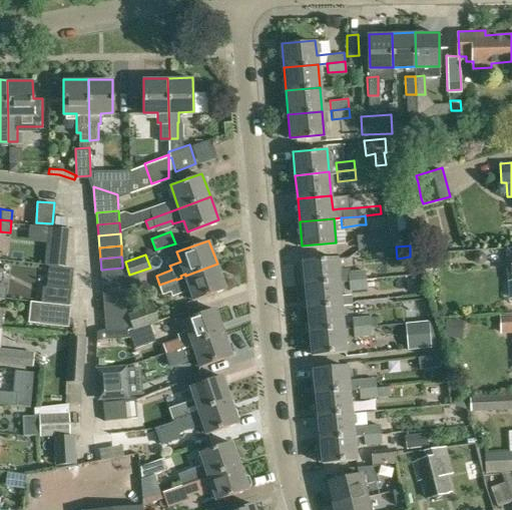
[(338,280),(366,278),(374,277),(373,273),(371,273),(365,274),(365,269),(349,270),(348,267),(337,268),(336,257),(302,260),(304,284),(338,280)]
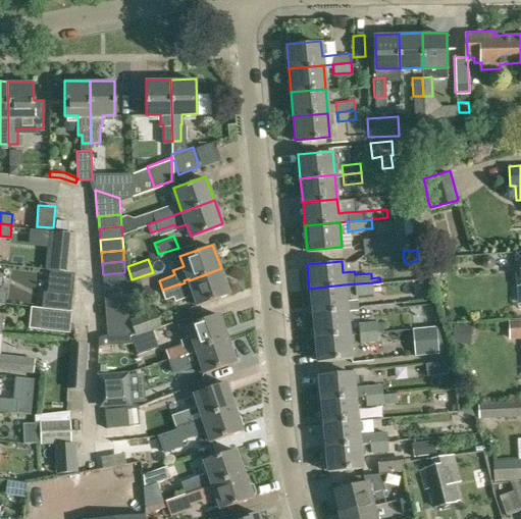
[(229,292),(221,268),(189,280),(189,278),(184,280),(185,282),(179,284),(179,283),(162,290),(163,291),(165,297),(172,294),(174,299),(193,293),(197,304),(229,292)]
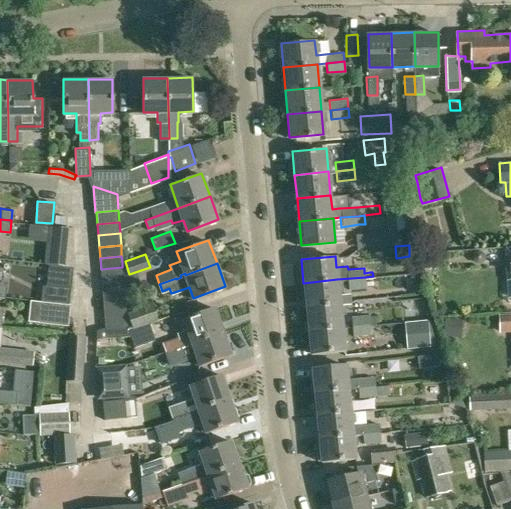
[(122,267),(101,269),(102,281),(123,279),(122,267)]
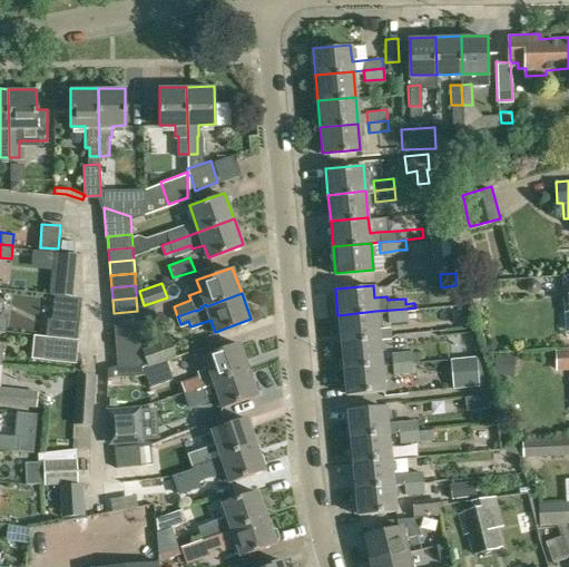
[(457,316),(457,308),(431,306),(430,318),(444,318),(444,333),(479,334),(479,318),(457,316)]
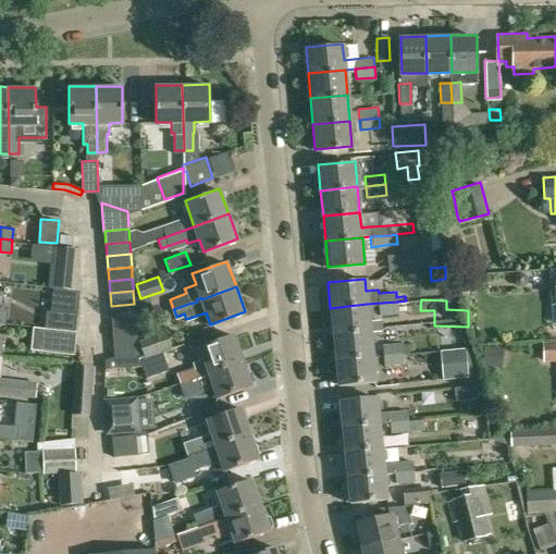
[(378,304),(379,314),(397,312),(396,302),(378,304)]
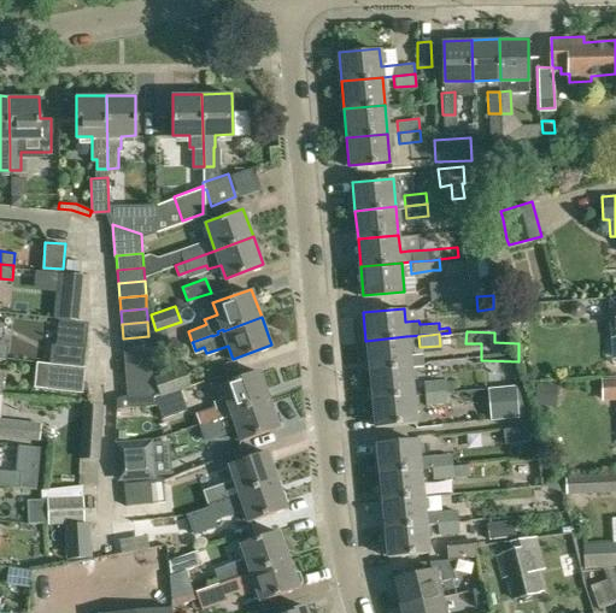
[(148,336),(123,339),(123,352),(150,349),(148,336)]
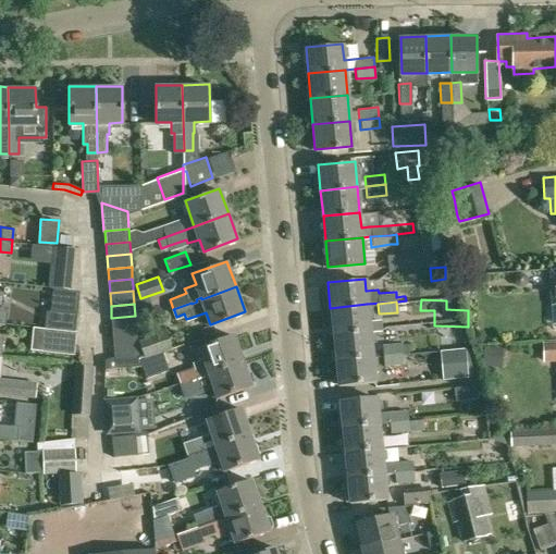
[(369,330),(369,331),(381,330),(380,318),(368,319),(367,309),(367,304),(330,308),(333,333),(369,330)]
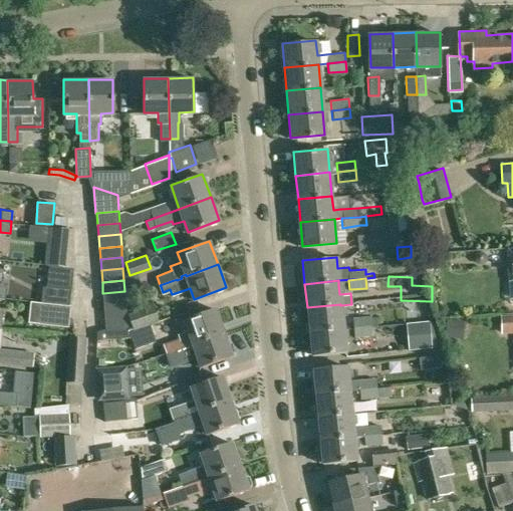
[(43,286),(41,301),(68,304),(70,288),(47,286),(43,286)]
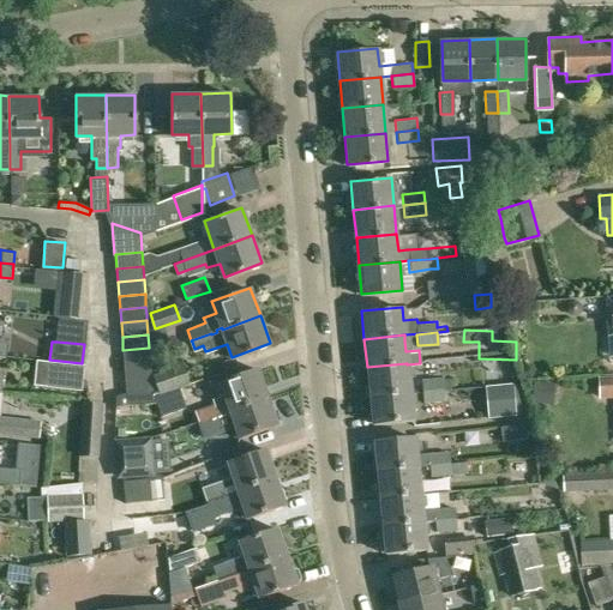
[(150,362),(149,352),(149,348),(122,350),(124,363),(150,362)]
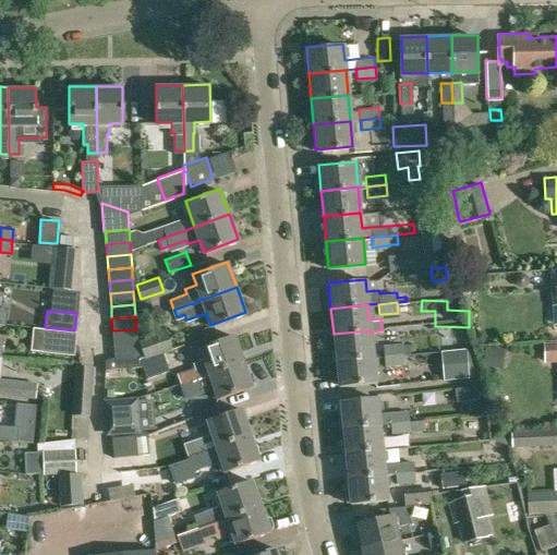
[(74,330),(45,327),(44,327),(41,351),(73,354),(75,330),(74,330)]
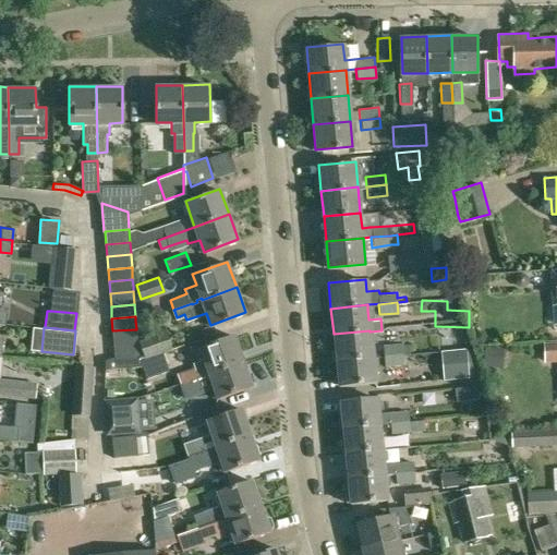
[(136,329),(112,330),(113,344),(137,341),(136,329)]
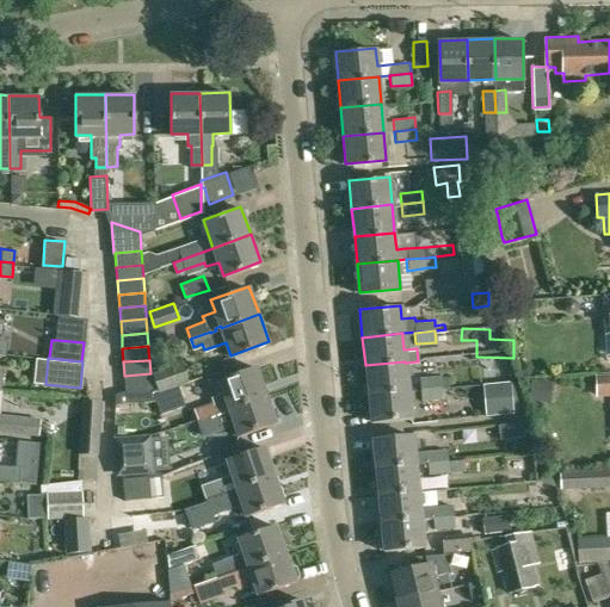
[(158,390),(178,383),(188,379),(182,361),(152,372),(158,390)]
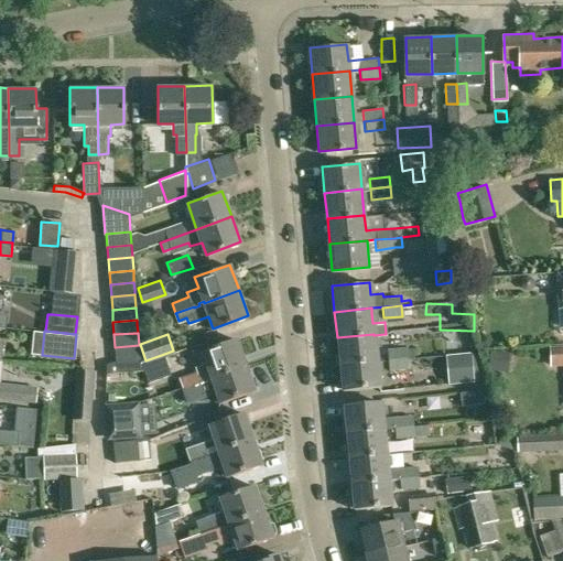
[(374,334),(337,337),(339,364),(376,359),(374,335),(374,334)]
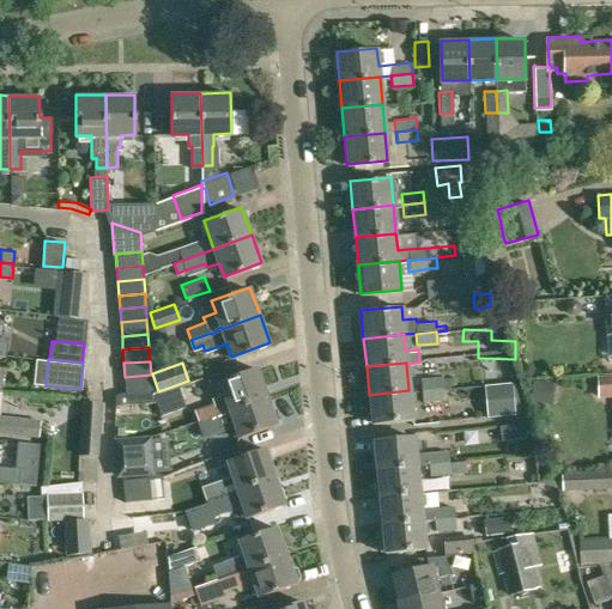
[(229,409),(267,396),(256,366),(218,381),(223,393),(211,397),(213,402),(193,409),(198,420),(218,413),(219,414),(224,413),(223,409),(228,408),(229,409)]
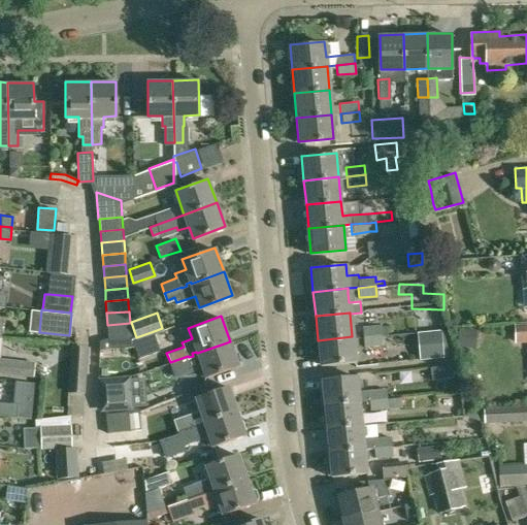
[(514,341),(526,340),(526,322),(513,323),(514,341)]
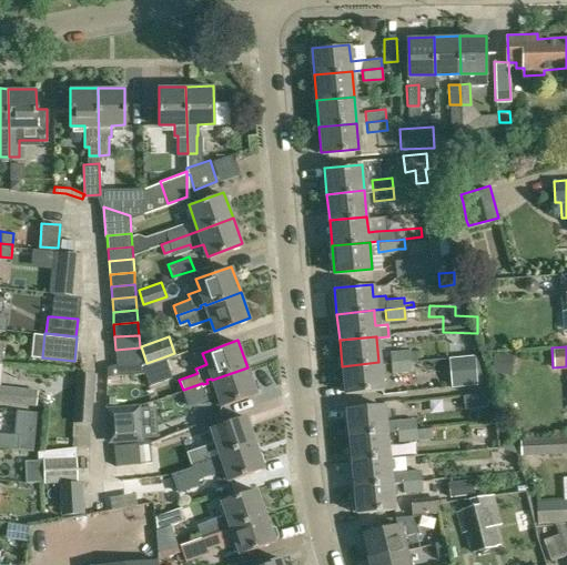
[(140,347),(115,350),(117,362),(119,362),(128,362),(141,361),(140,347)]
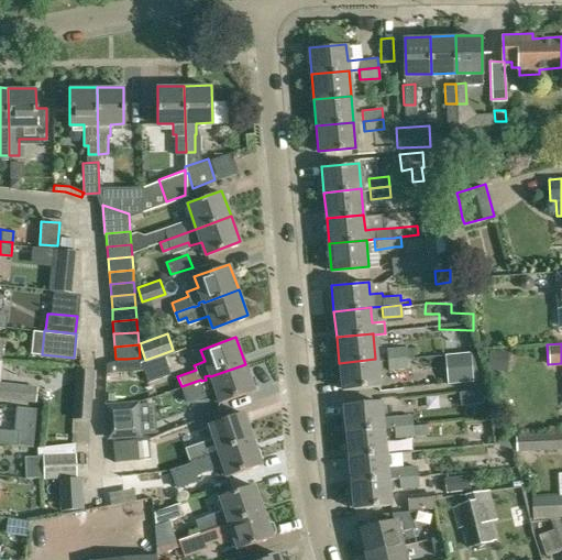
[(385,348),(386,358),(406,357),(405,346),(385,348)]
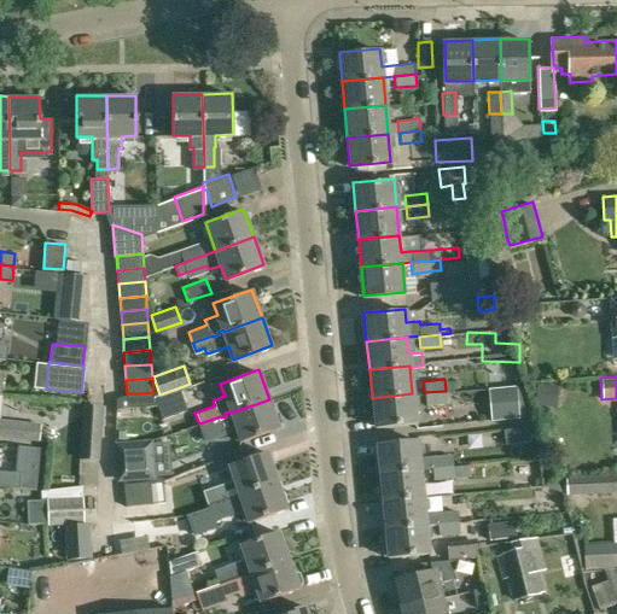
[(518,415),(514,385),(488,387),(492,417),(518,415)]
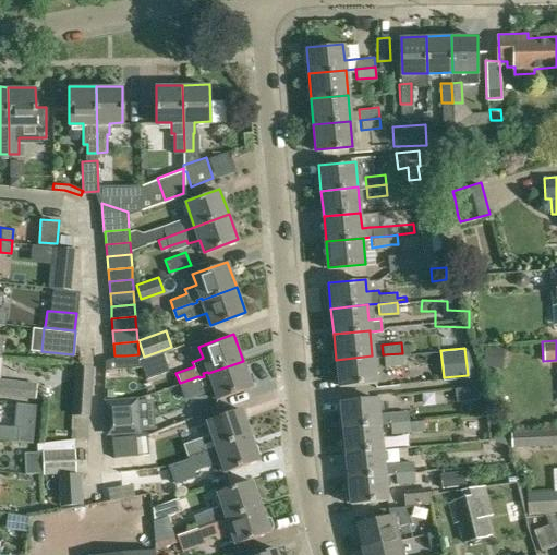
[(162,351),(162,350),(144,357),(138,359),(138,354),(125,356),(126,366),(142,364),(146,377),(169,369),(162,351)]
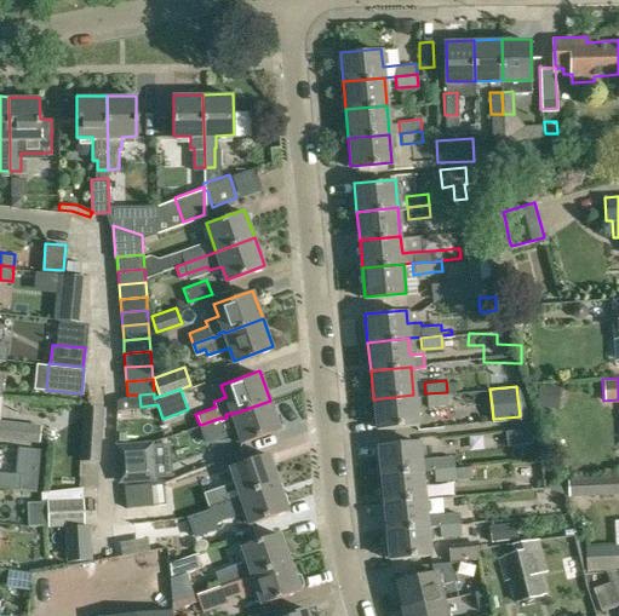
[(448,403),(447,392),(425,393),(427,404),(448,403)]
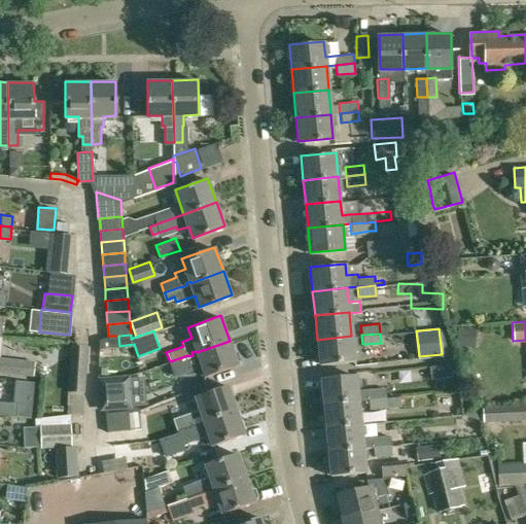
[(99,339),(98,348),(111,347),(110,336),(108,336),(99,339)]
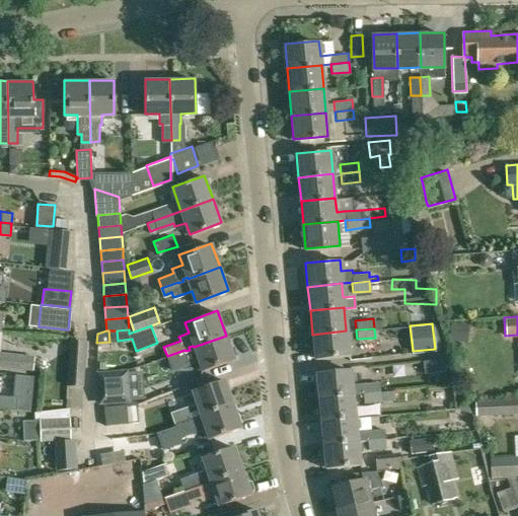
[(349,355),(346,330),(312,335),(314,358),(349,355)]
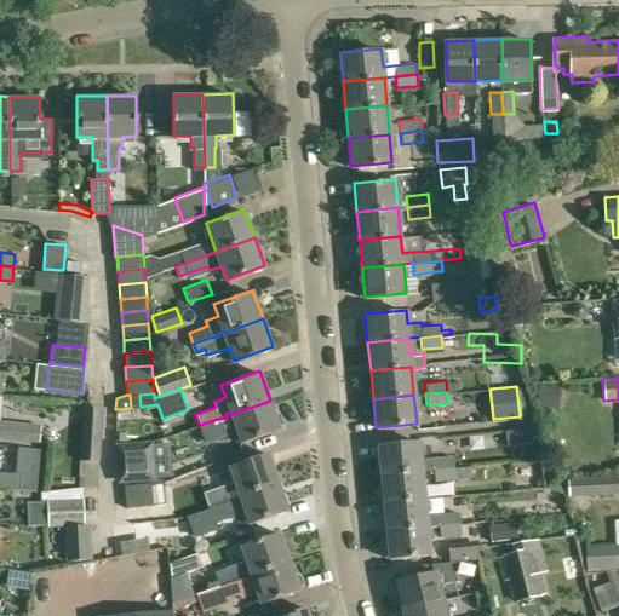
[(221,418),(200,425),(204,435),(235,424),(241,442),(280,427),(270,401),(231,414),(230,413),(225,414),(227,418),(222,419),(221,418)]
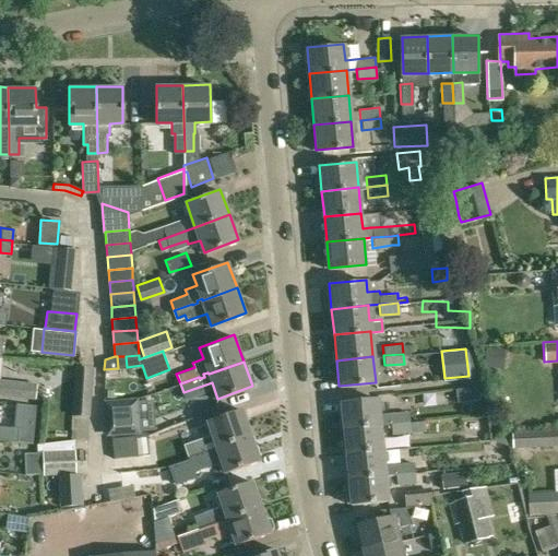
[(92,367),(73,366),(71,414),(88,415),(92,367)]
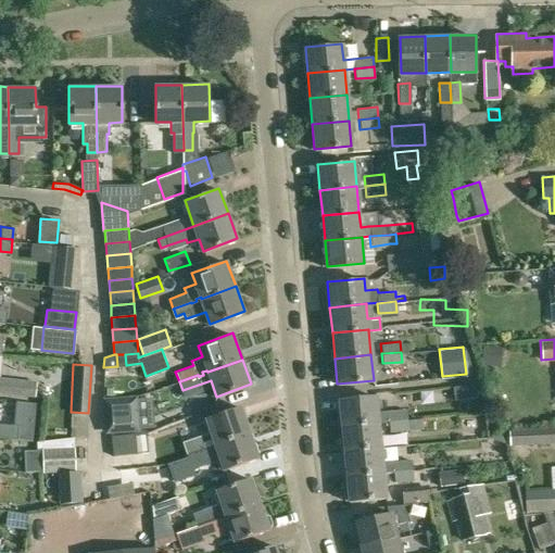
[(0,391),(36,396),(37,386),(0,381),(0,391)]
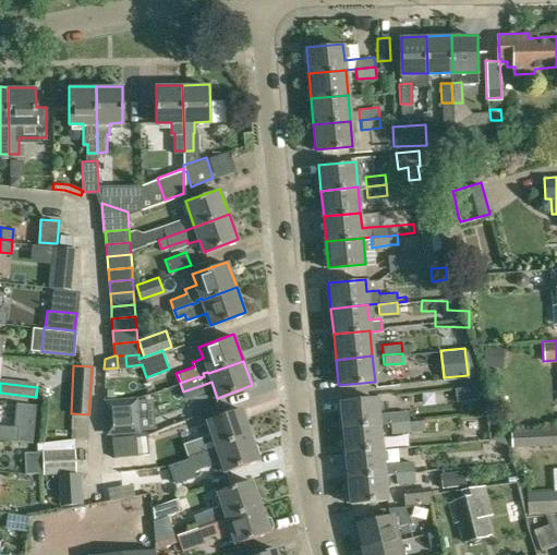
[(477,397),(476,384),(453,386),(455,399),(477,397)]
